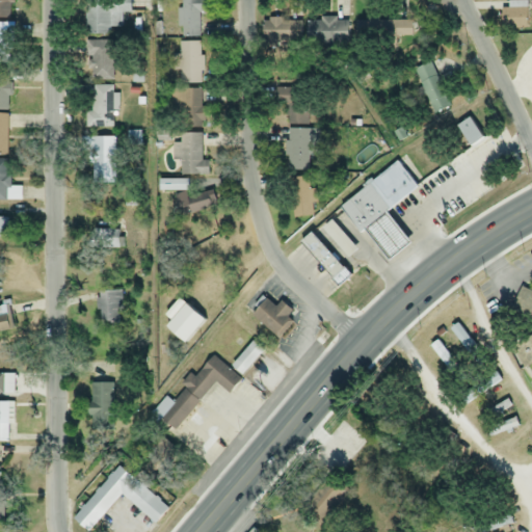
[(0,0),(0,19),(11,19),(10,0),(0,0)]
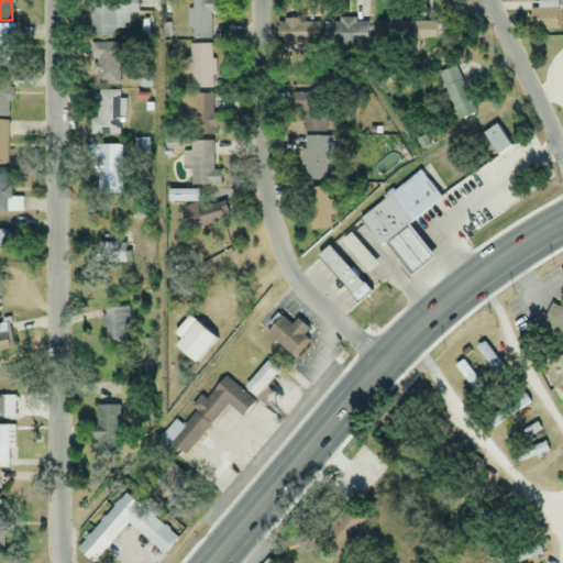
[(117,37),(117,30),(129,30),(129,14),(139,14),(139,0),(90,0),(90,37),(117,37)]
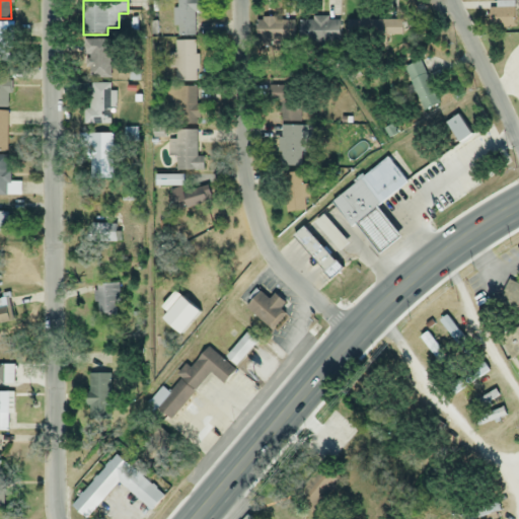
[(196,36),(195,0),(174,0),(175,36),(196,36)]
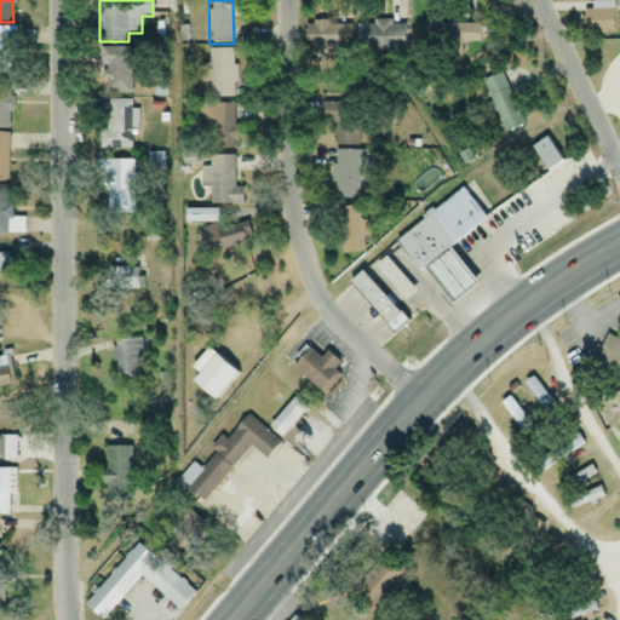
[(614,34),(614,3),(584,3),(584,34),(614,34)]
